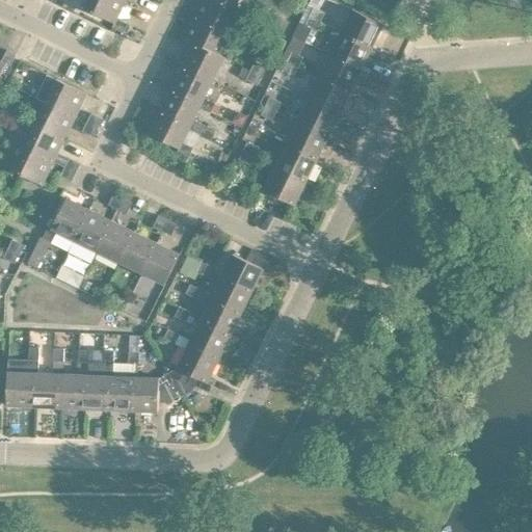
[(126,0),(88,0),(84,8),(114,23),(112,27),(124,33),(129,24),(117,18),(126,0)]
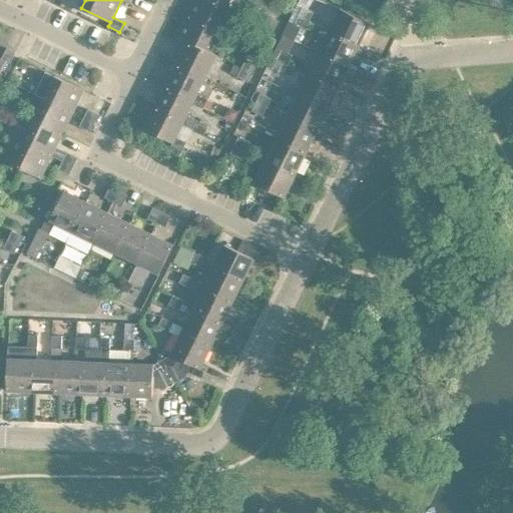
[(212,0),(193,0),(187,14),(215,28),(226,6),(212,0)]
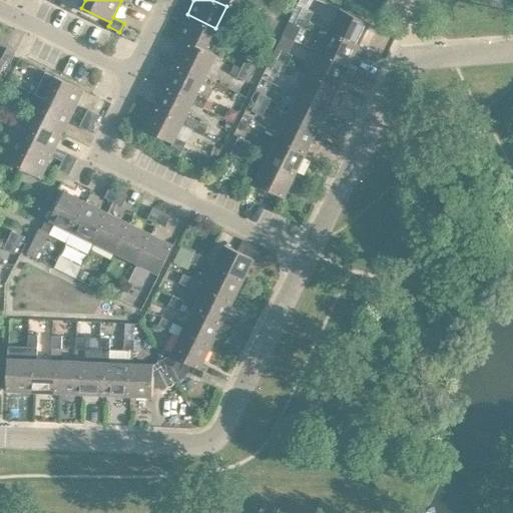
[(299,5),(290,22),(294,24),(299,16),(303,7),(299,5)]
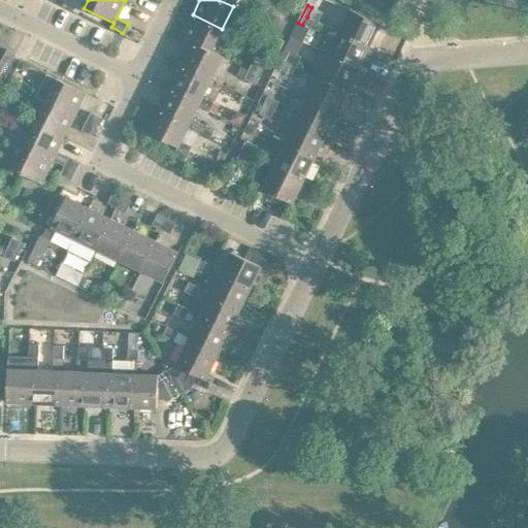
[(311,7),(307,17),(319,22),(323,12),(311,7)]
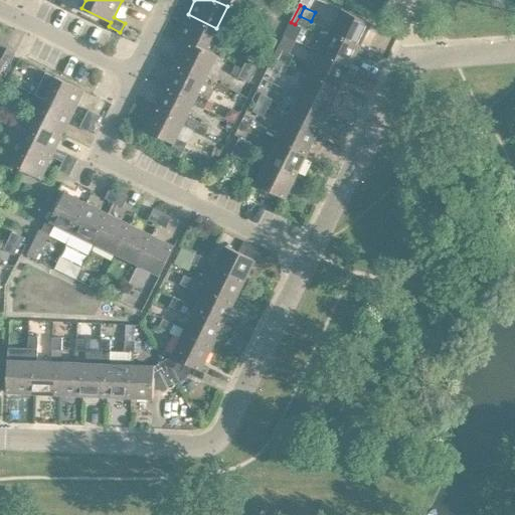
[(342,9),(331,31),(360,45),(371,23),(342,9)]
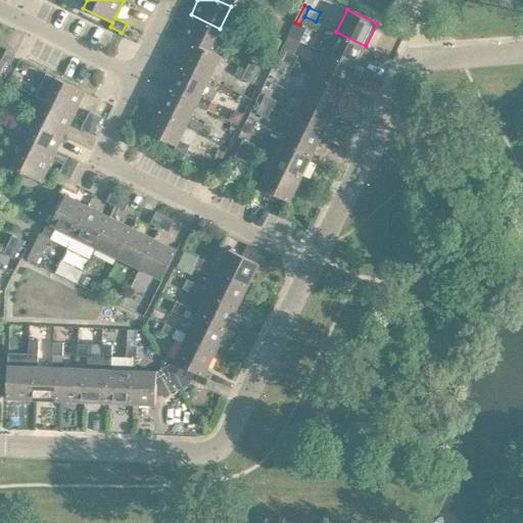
[(180,37),(191,43),(191,42),(209,51),(209,50),(220,29),(191,14),(180,37)]
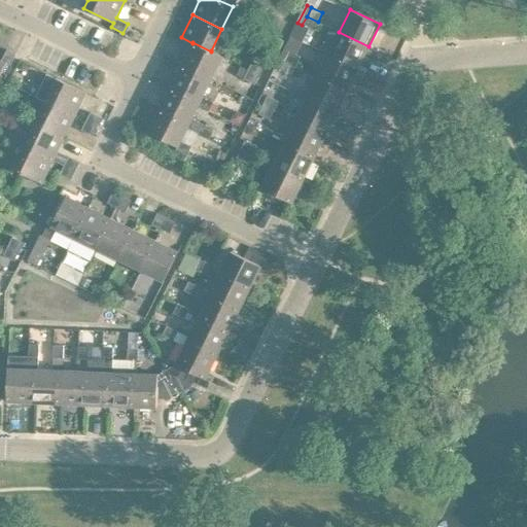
[(275,16),(270,25),(281,31),(286,22),(275,16)]
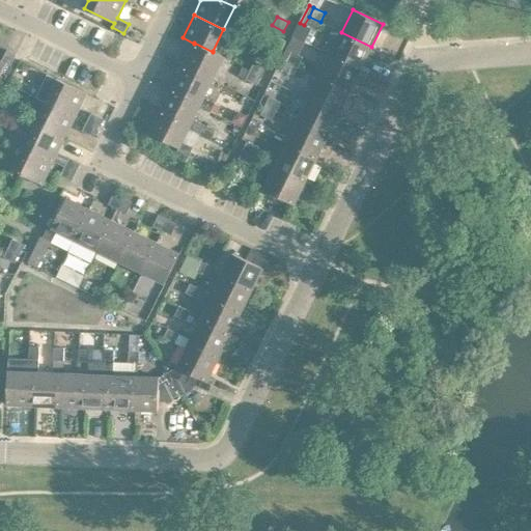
[(320,22),(309,17),(304,25),(315,31),(320,22)]
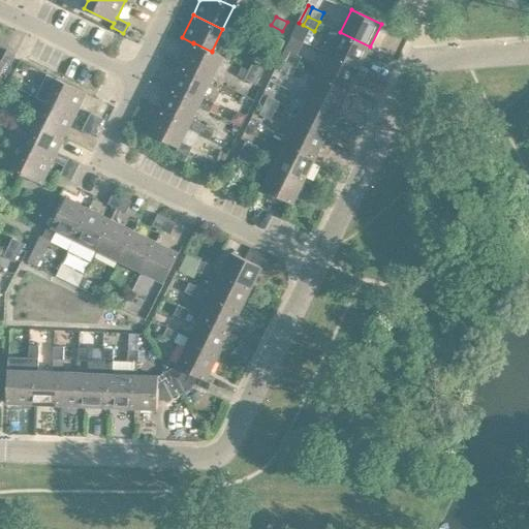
[(299,23),(292,36),(304,41),(309,44),(315,31),(314,31),(303,25),(299,23)]
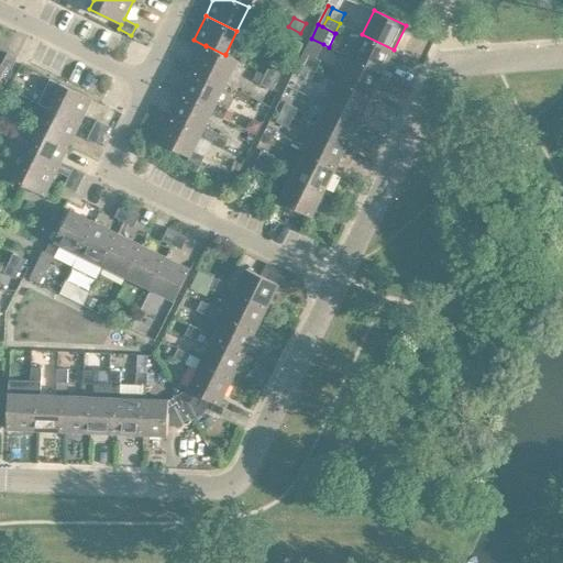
[(300,33),(288,26),(284,36),(296,43),(300,33)]
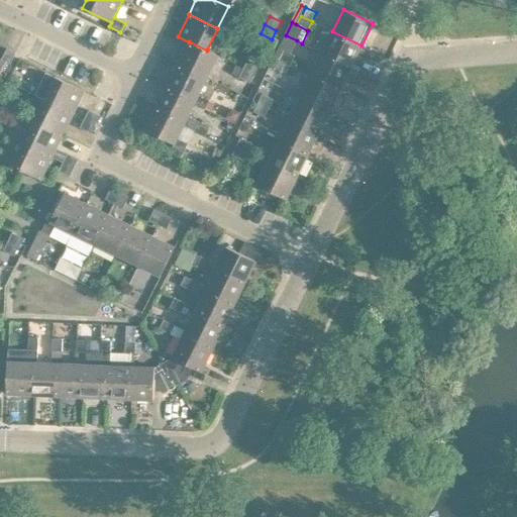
[(332,31),(322,54),(351,68),(362,45),(332,31)]
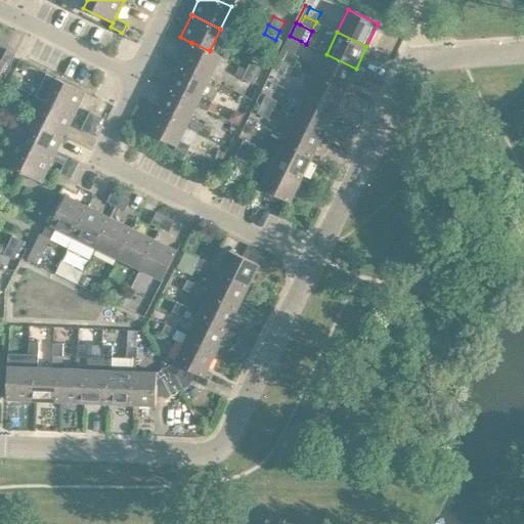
[(191,43),(180,64),(210,79),(221,56),(210,50),(210,51),(191,42),(191,43)]
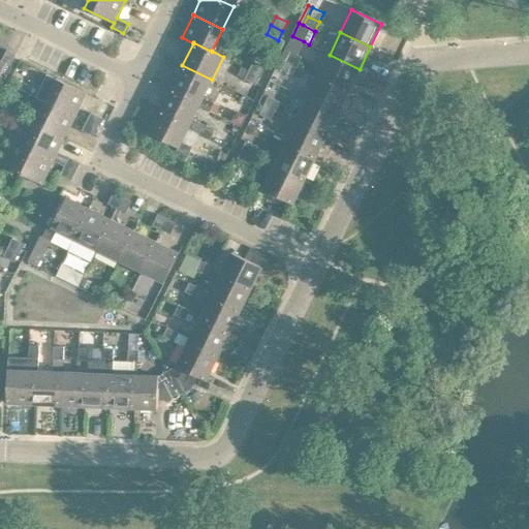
[(0,59),(0,75),(6,63),(10,65),(17,54),(7,50),(2,60),(0,59)]
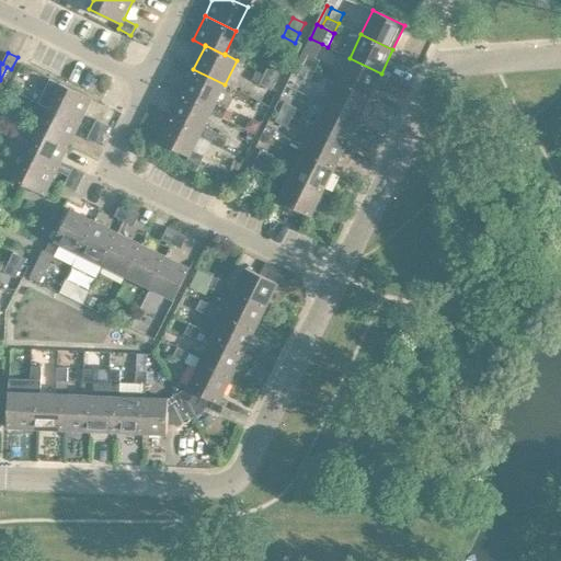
[(308,55),(304,65),(316,70),(320,60),(308,55)]
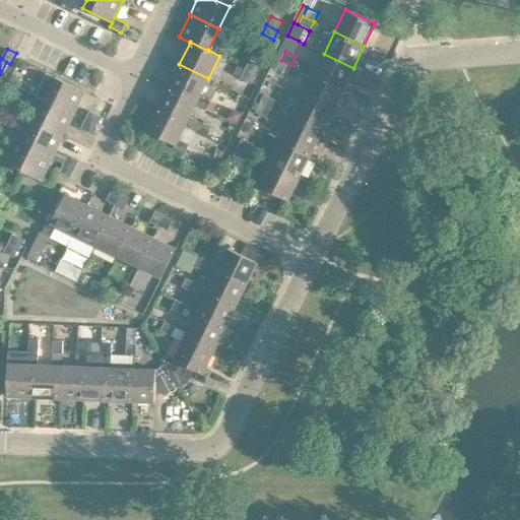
[(324,54),(313,75),(342,89),(353,68),(324,54)]
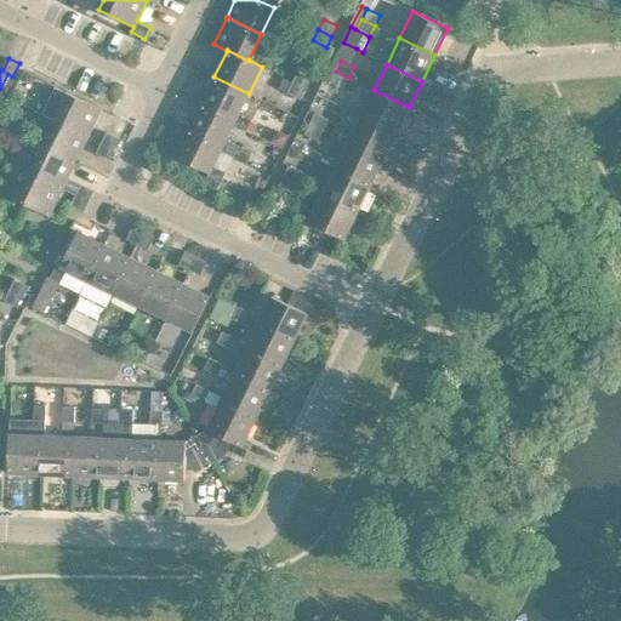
[(330,68),(325,79),(330,81),(336,72),(330,68)]
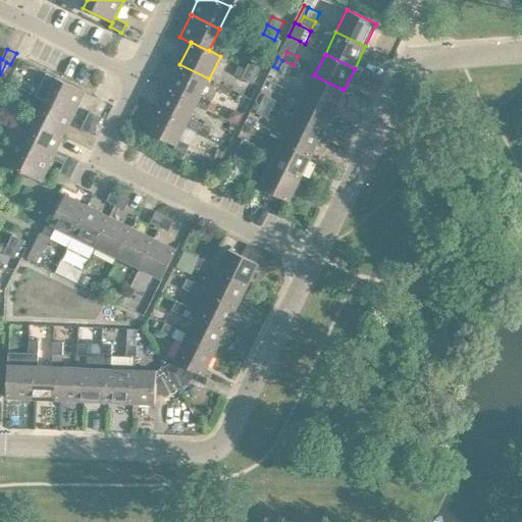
[(250,60),(246,69),(257,74),(261,65),(250,60)]
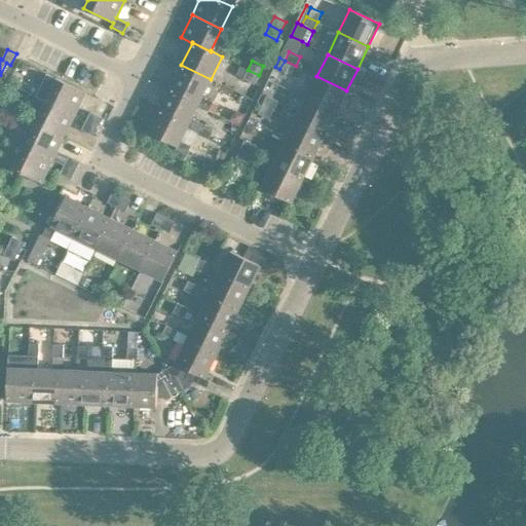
[(296,66),(285,61),(279,69),(291,75),(296,66)]
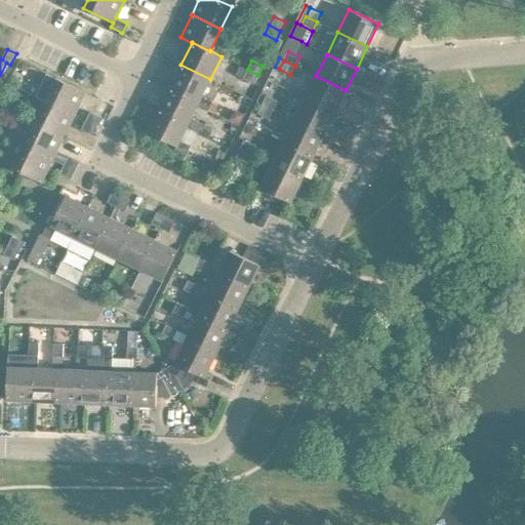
[(180,65),(170,86),(199,102),(197,106),(208,111),(213,102),(202,96),(210,79),(180,65)]
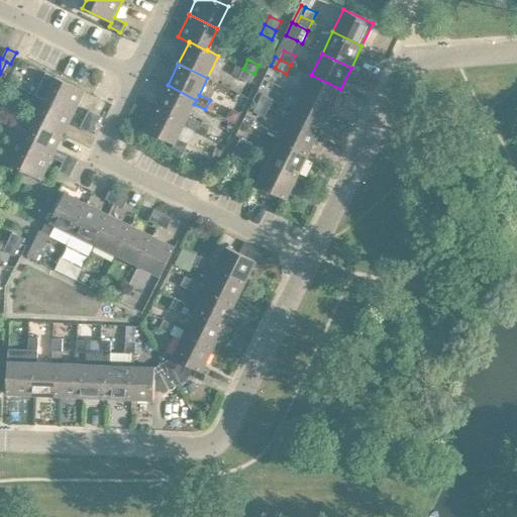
[(254,74),(243,69),(239,78),(250,83),(254,74)]
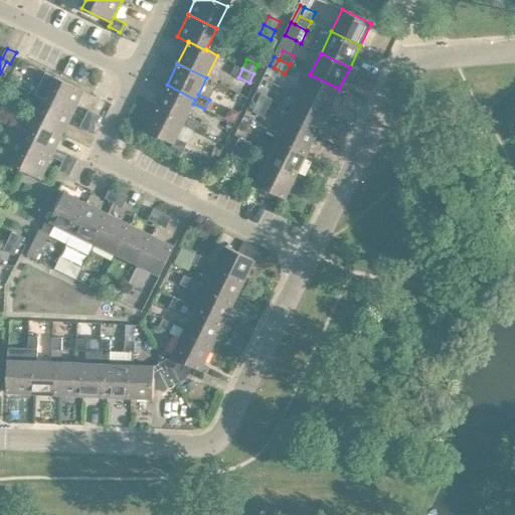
[(310,74),(299,97),(328,111),(339,89),(310,74)]
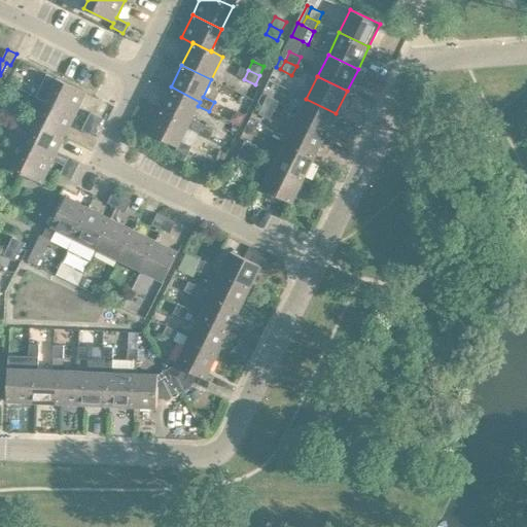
[(57,78),(45,101),(75,115),(86,93),(57,78)]
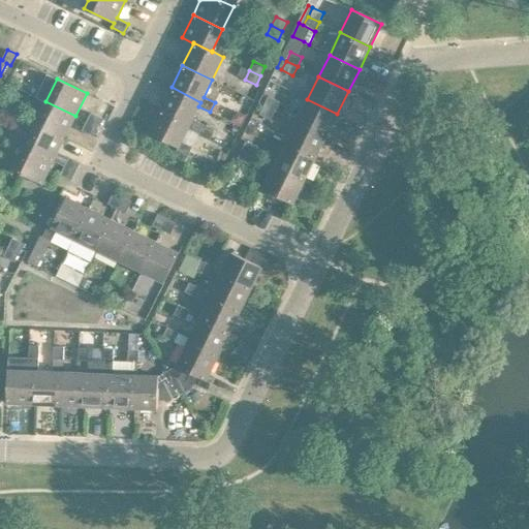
[(172,87),(160,110),(190,124),(188,128),(199,133),(204,124),(192,119),(198,106),(200,102),(172,87)]
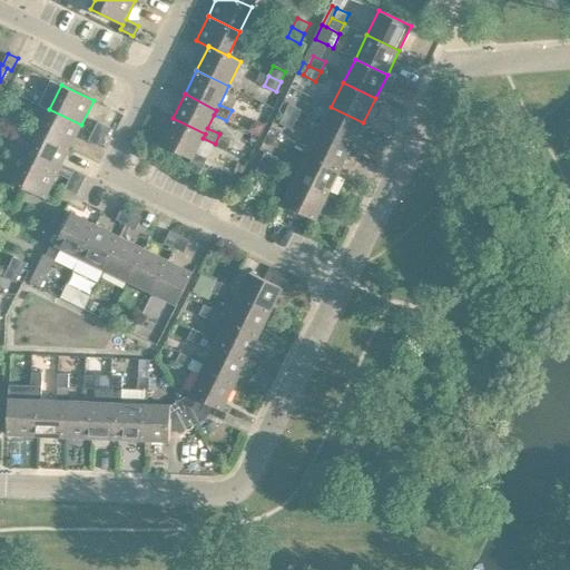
[(290,104),(284,114),(296,119),(302,109),(290,104)]
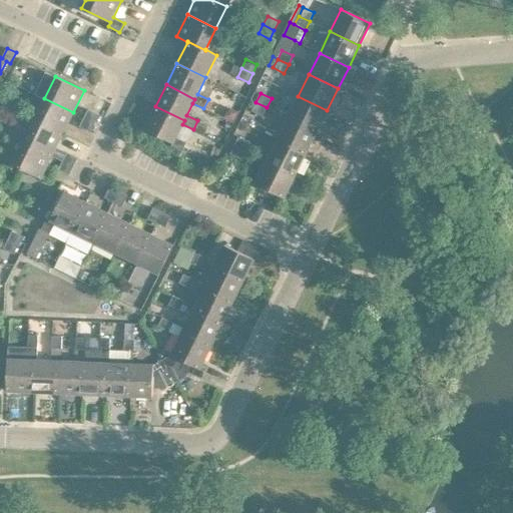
[(298,96),(288,117),(317,131),(327,110),(298,96)]
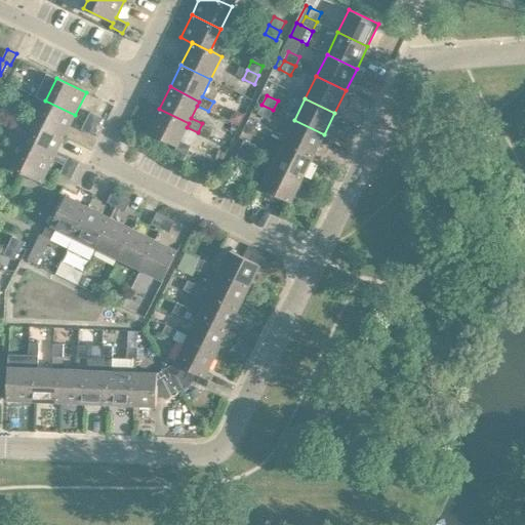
[(45,101),(34,123),(64,137),(75,115),(45,101)]
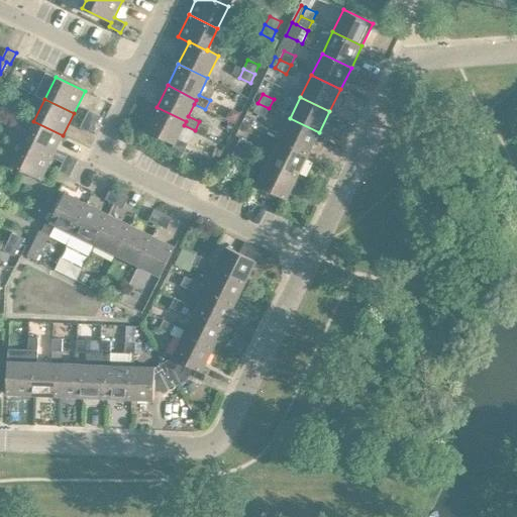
[(210,100),(205,109),(210,111),(215,102),(210,100)]
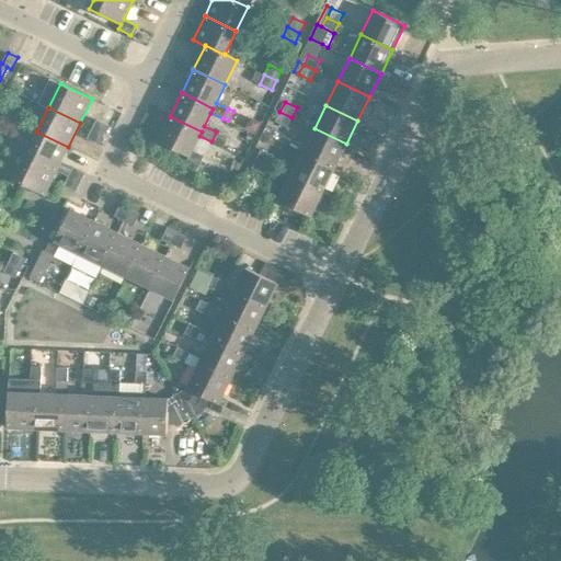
[(292,117),(279,112),(275,121),(287,127),(292,117)]
